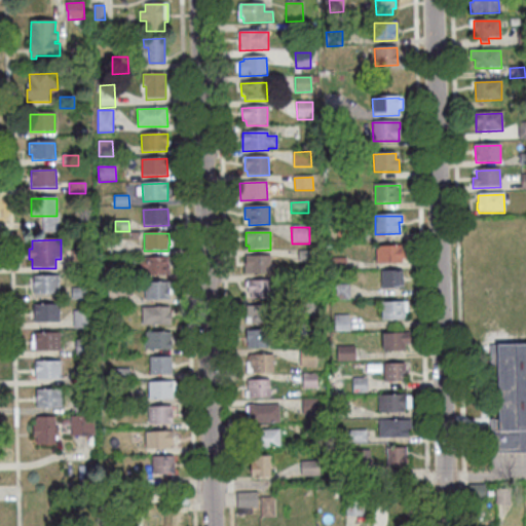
[(402,254),(407,254),(407,260),(402,261),(402,264),(376,265),(376,248),(402,247),(402,254)]
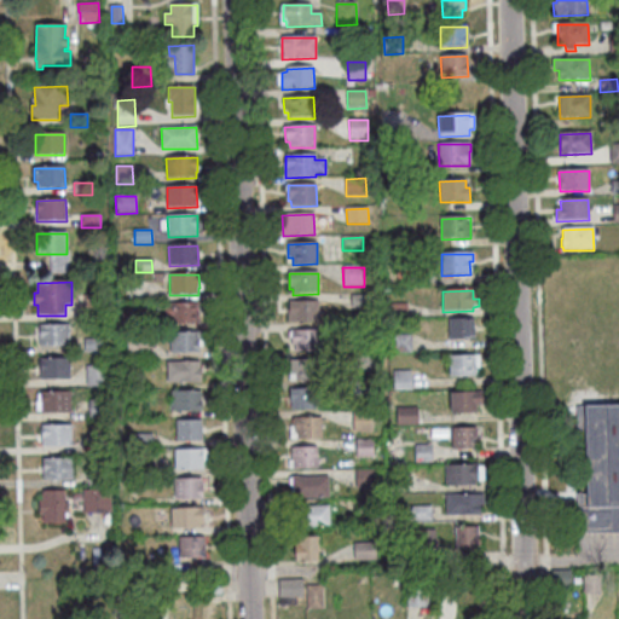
[(351,296),(370,296),(370,308),(352,310),(351,296)]
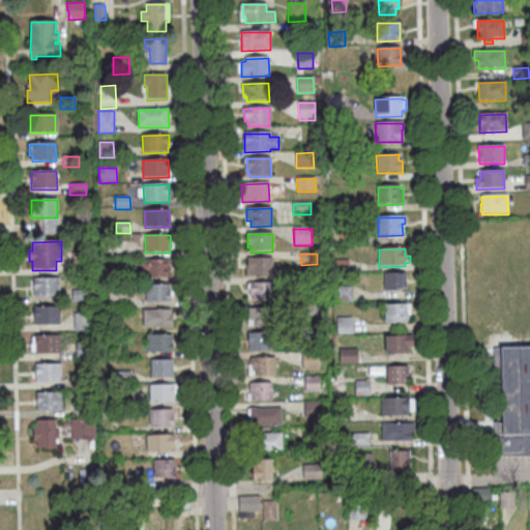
[(246,277),(245,260),(273,259),(273,276),(246,277)]
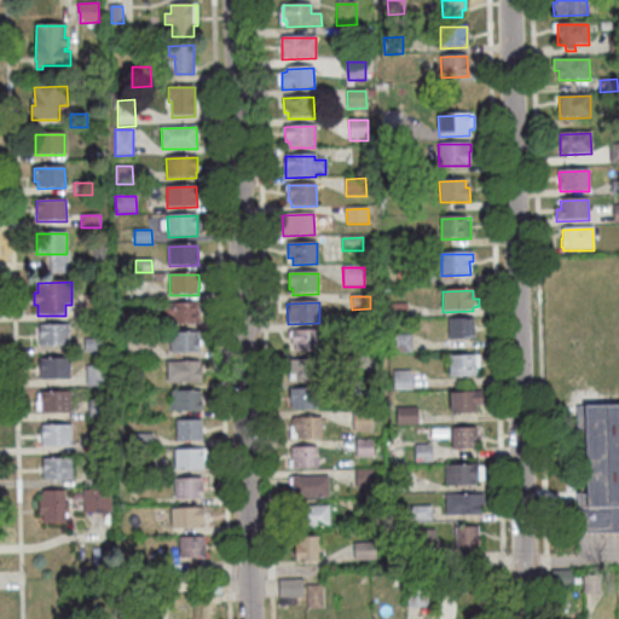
[(198,305),(200,324),(174,325),(173,318),(166,318),(165,305),(198,305)]
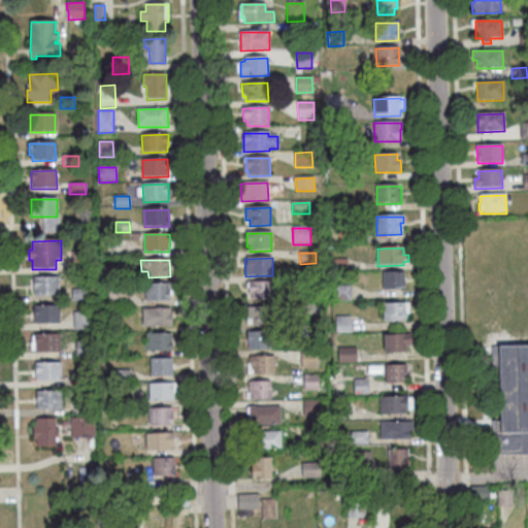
[(348,260),(349,270),(333,270),(333,260),(348,260)]
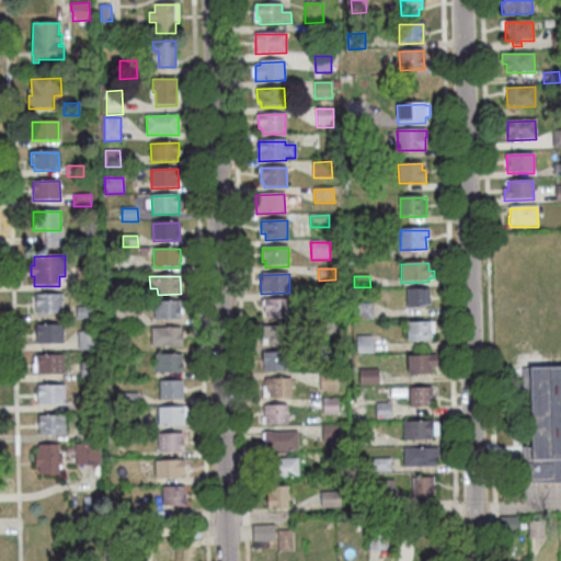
[(125,283),(125,299),(110,300),(110,283),(125,283)]
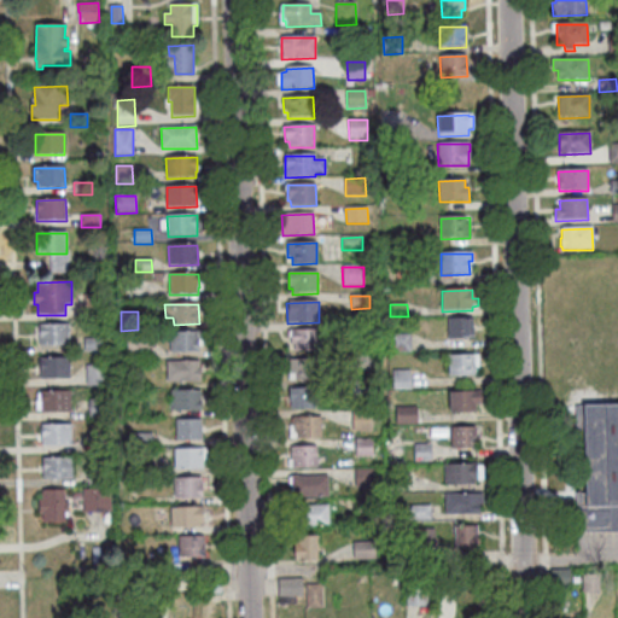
[(448,320),(474,319),(474,340),(449,340),(448,320)]
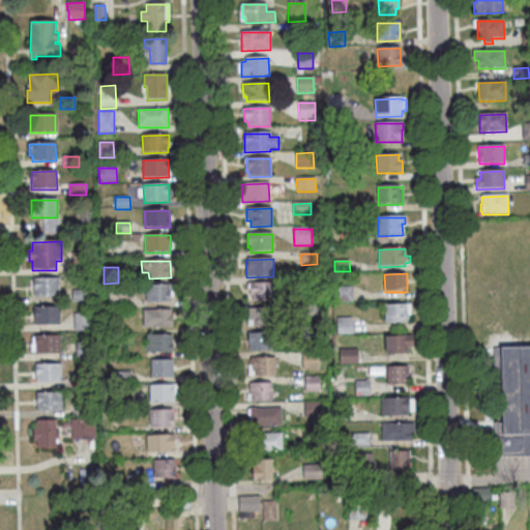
[(59,278),(59,296),(34,297),(33,280),(59,278)]
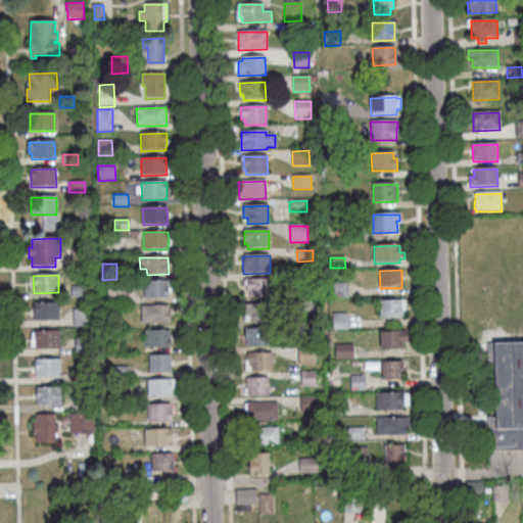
[(297,275),(313,275),(314,288),(298,288),(297,275)]
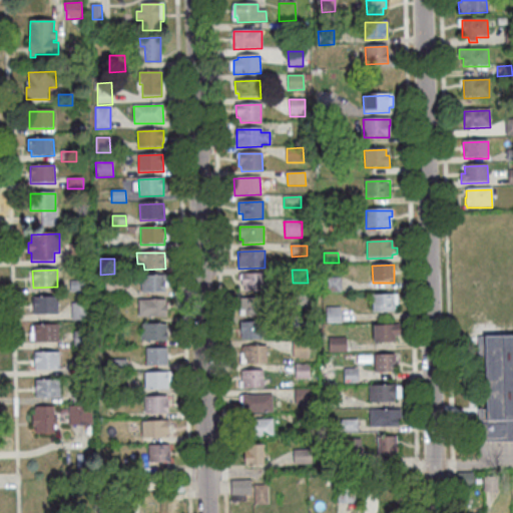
[(241,276),(265,275),(266,293),(244,293),(243,288),(241,288),(241,276)]
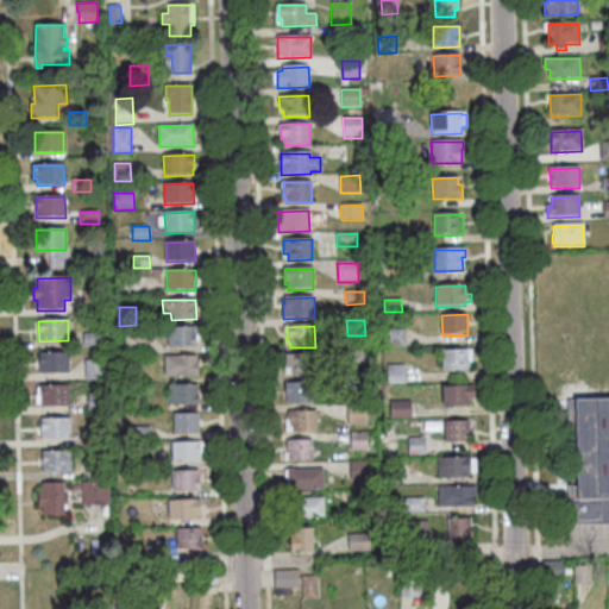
[(196,341),(196,349),(168,349),(168,328),(201,328),(201,341),(196,341)]
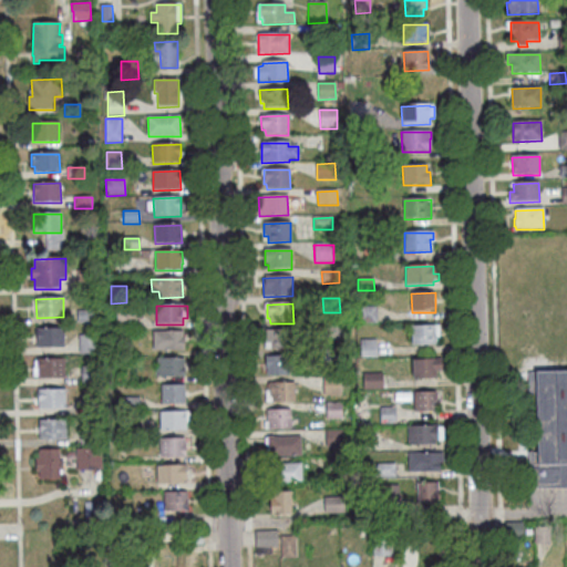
[(377,307),(377,322),(359,323),(359,308),(377,307)]
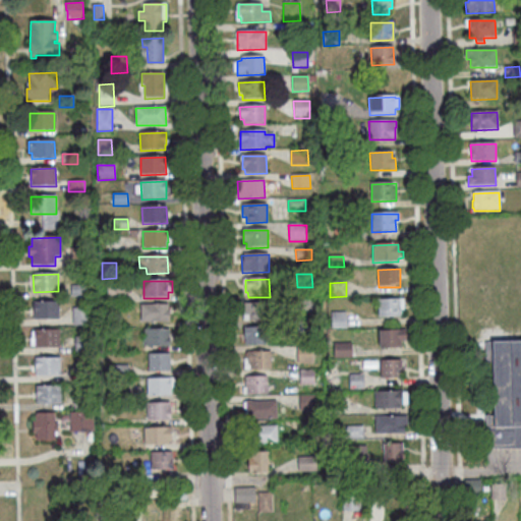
[(71,286),(85,286),(87,297),(71,297),(71,286)]
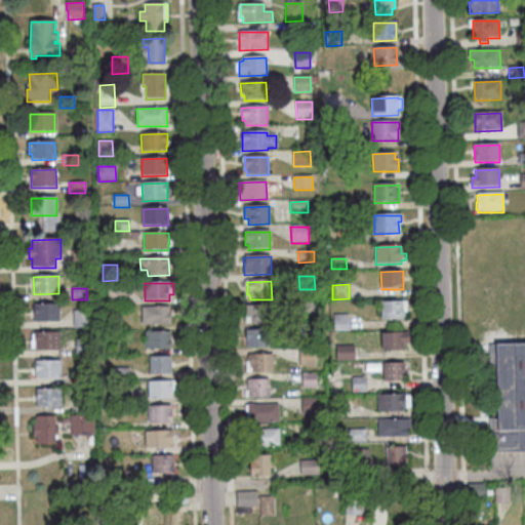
[(380,304),(406,303),(407,314),(403,314),(403,320),(381,321),(380,304)]
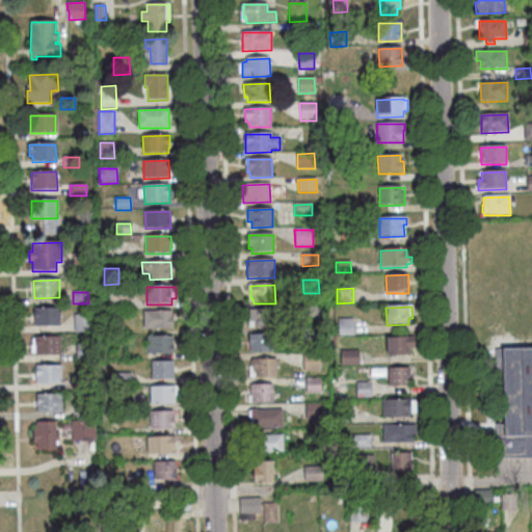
[(34,310),(60,310),(60,327),(34,327),(34,310)]
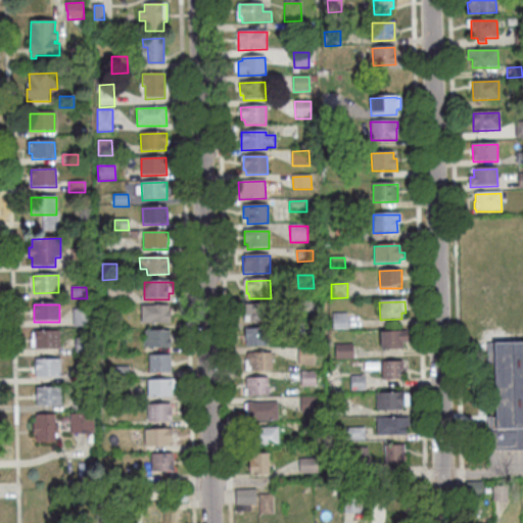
[(244,324),(244,306),(271,305),(271,323),(244,324)]
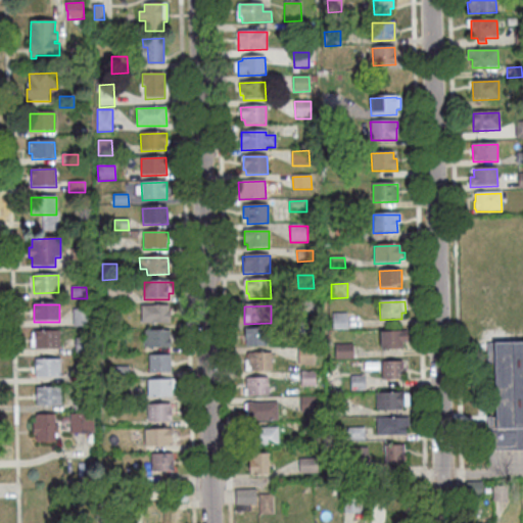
[(170,312),(171,312),(171,324),(141,325),(141,306),(170,306),(170,312)]
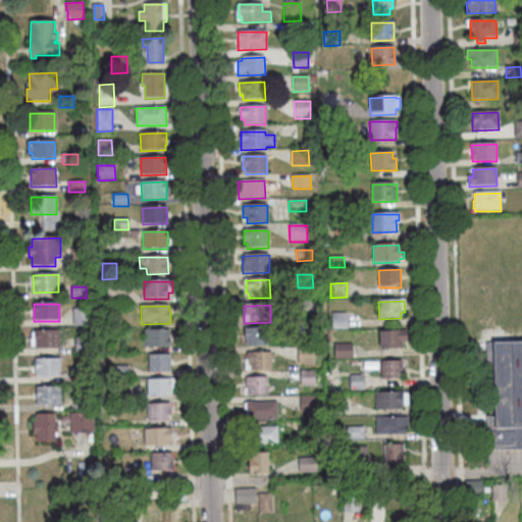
[(72,310),(91,310),(92,326),(72,326),(72,310)]
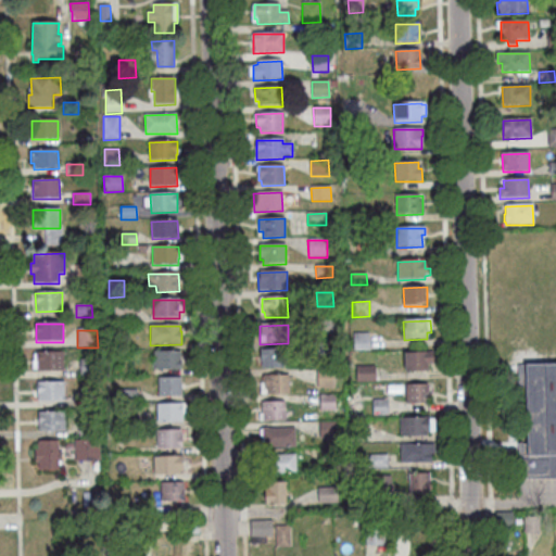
[(353,335),(368,335),(369,340),(370,340),(370,352),(354,352),(353,335)]
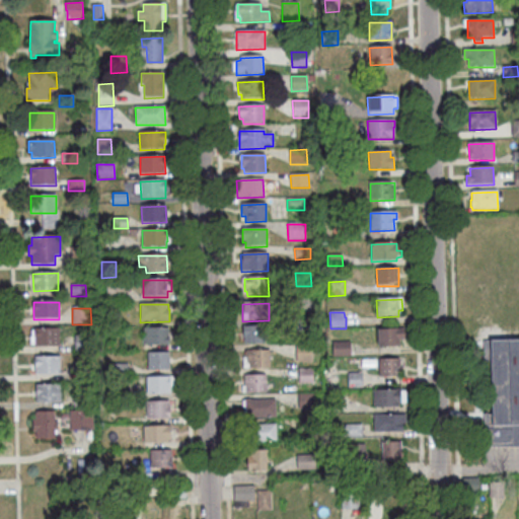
[(296,321),(311,321),(311,331),(296,332),(296,321)]
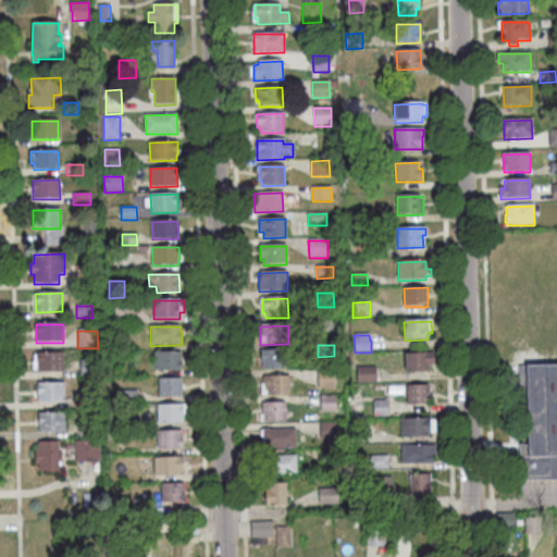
[(285,370),(262,371),(261,353),(284,351),(285,370)]
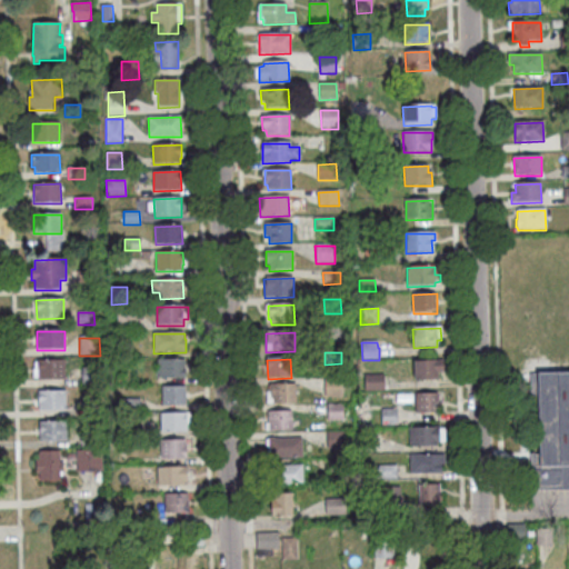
[(65,361),(66,381),(38,381),(38,362),(65,361)]
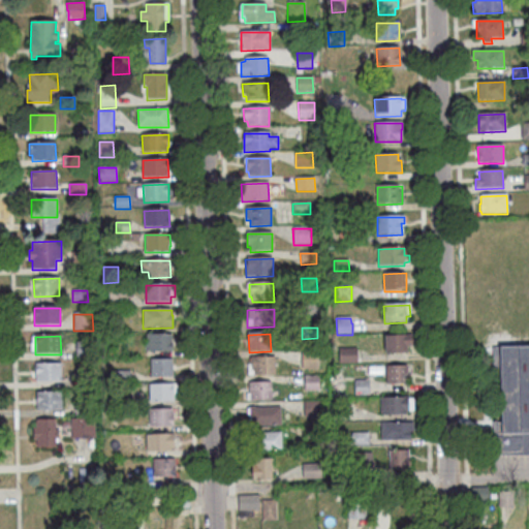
[(147,336),(172,336),(172,353),(147,353),(147,336)]
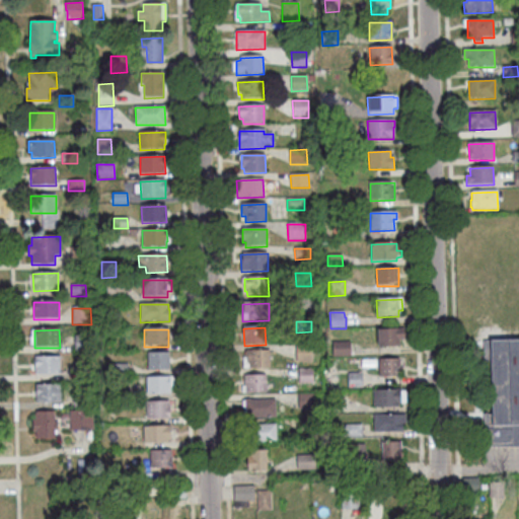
[(377,330),(404,330),(404,342),(399,342),(399,348),(377,349),(377,330)]
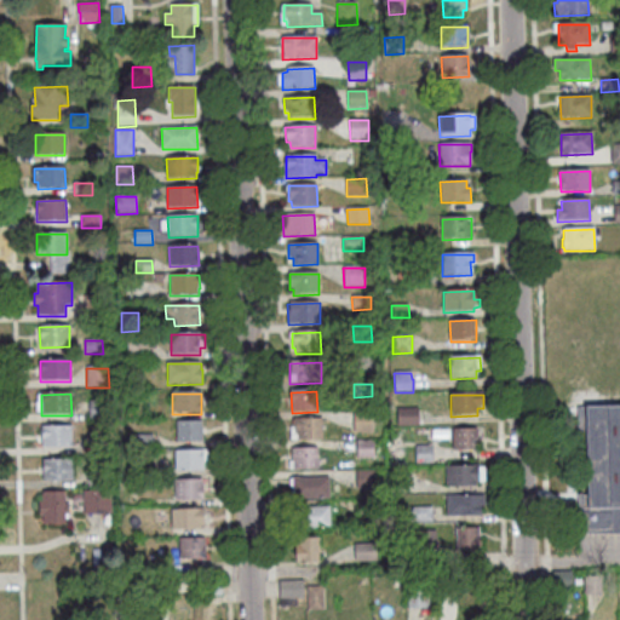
[(90,402),(109,402),(109,422),(90,422),(90,402)]
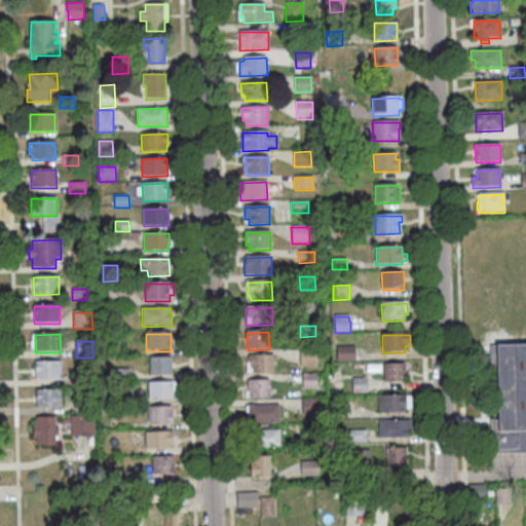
[(491,344),(525,343),(525,452),(492,453),(491,419),(502,418),(501,365),(491,365),(491,344)]
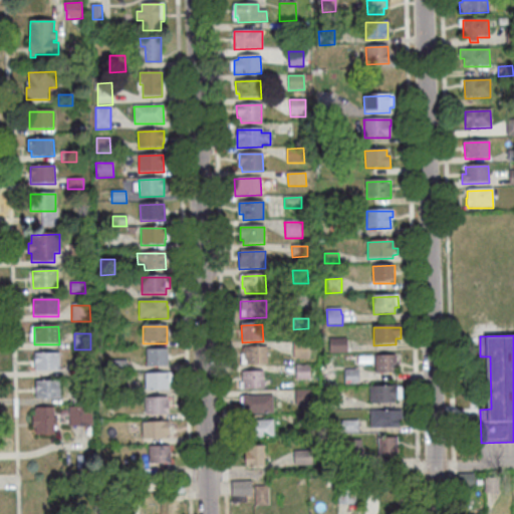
[(346,339),(347,354),(329,354),(329,340),(346,339)]
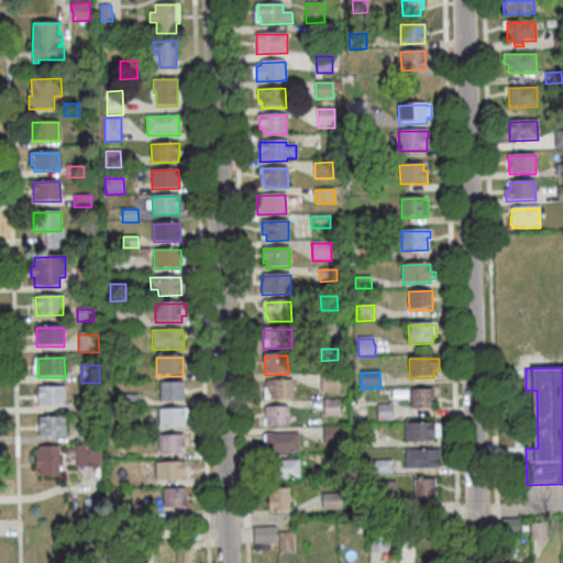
[(321,376),(338,376),(339,394),(321,394),(321,376)]
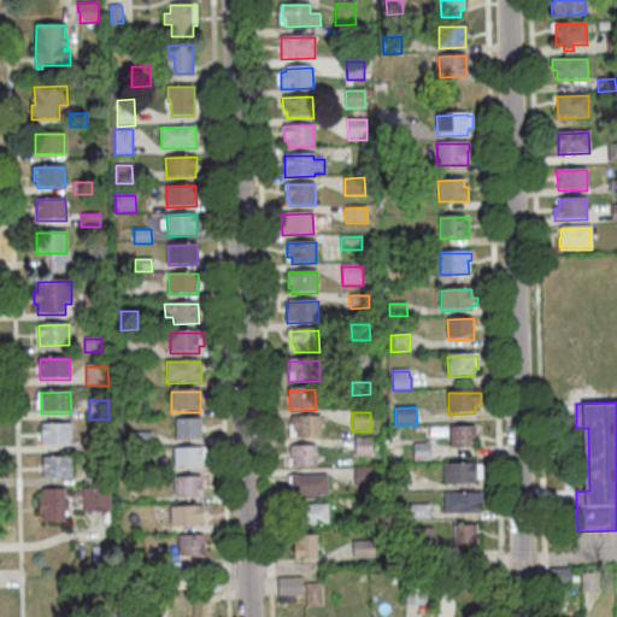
[(293,418),(321,417),(321,439),(297,440),(295,434),(293,434),(293,418)]
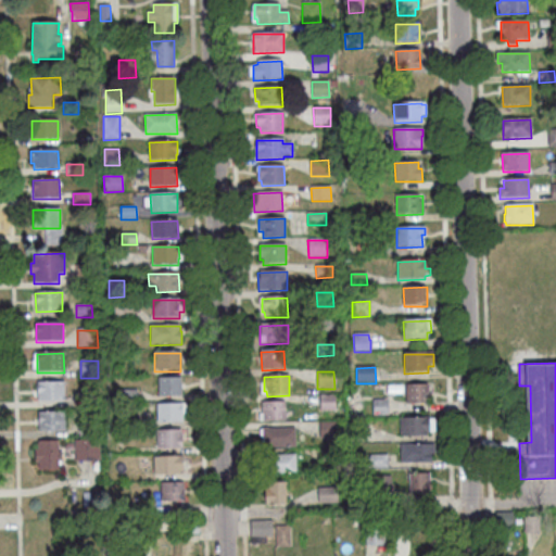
[(159,379),(181,379),(181,397),(159,397),(159,379)]
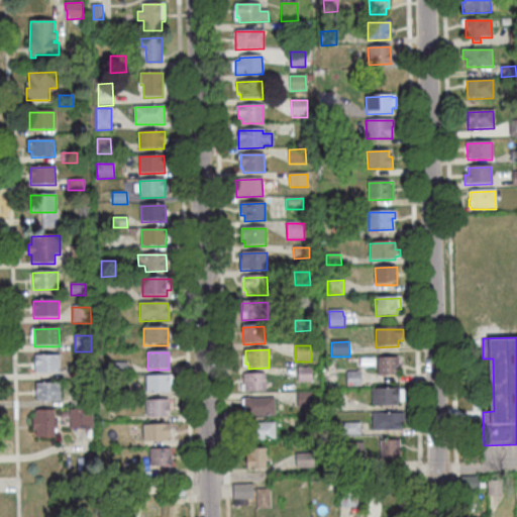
[(35,356),(60,356),(61,374),(35,375),(35,356)]
